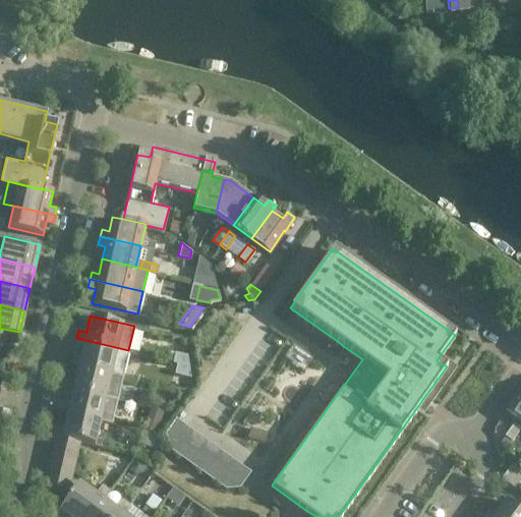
[(74,347),(82,349),(79,363),(123,374),(128,350),(76,338),(74,347)]
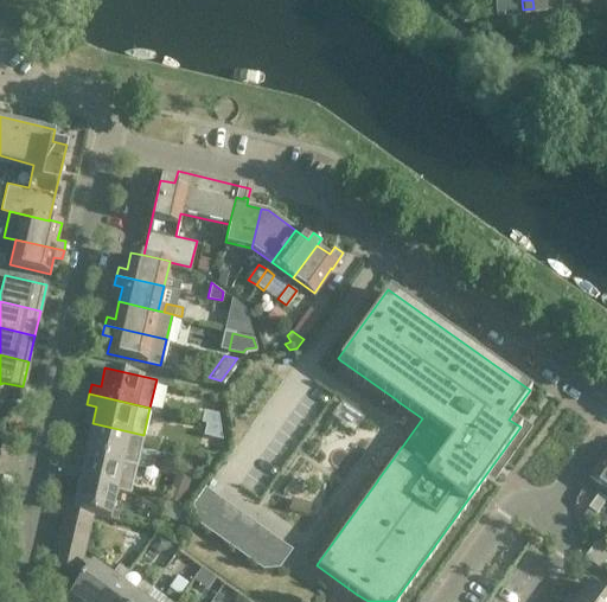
[(217,424),(215,411),(202,408),(198,420),(203,421),(217,424)]
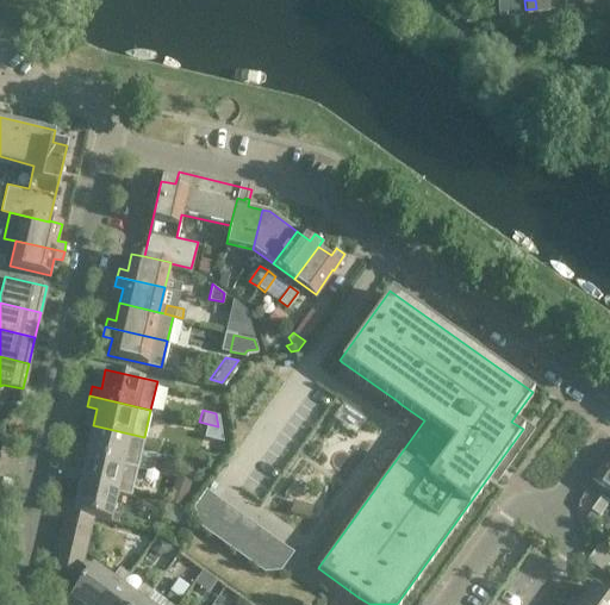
[(204,423),(201,435),(221,438),(218,426),(204,423)]
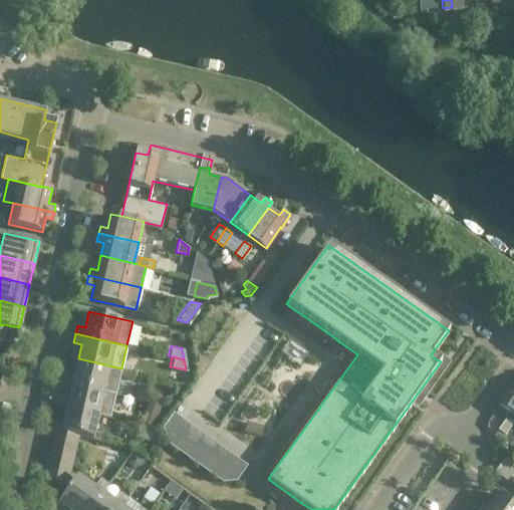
[(64,380),(116,393),(121,368),(78,358),(74,373),(66,371),(64,380)]
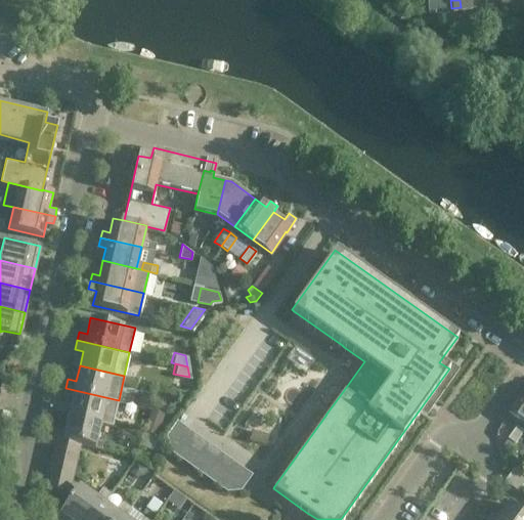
[(523,387),(523,389),(523,390),(509,410),(523,422),(523,387)]
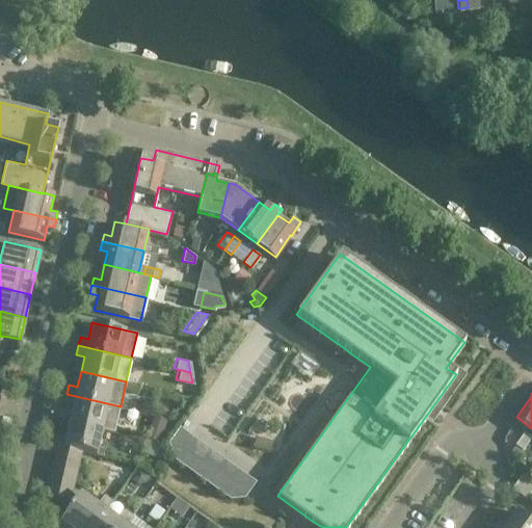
[(67,394),(64,403),(73,404),(70,420),(103,427),(114,430),(121,406),(67,394)]
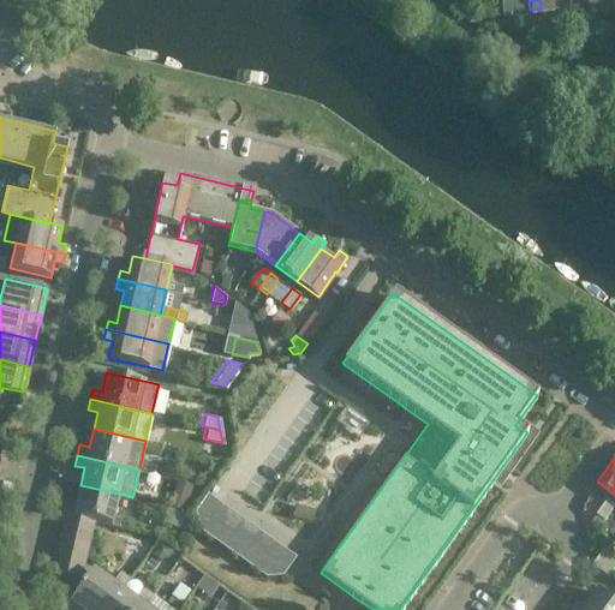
[(163,461),(161,470),(174,472),(177,460),(168,458),(163,461)]
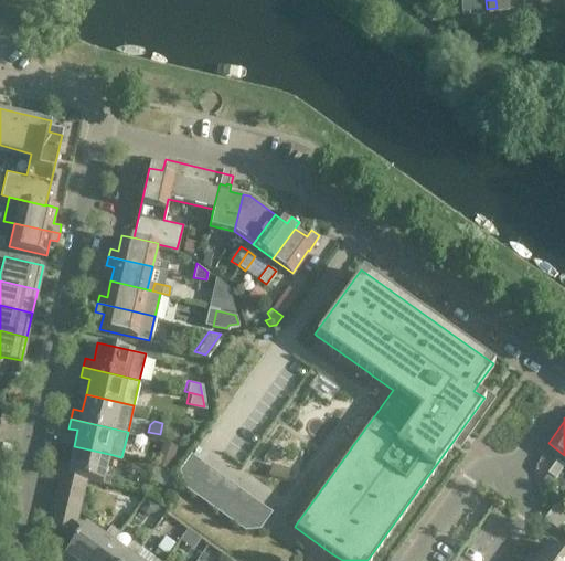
[(162,438),(158,450),(172,454),(177,443),(162,438)]
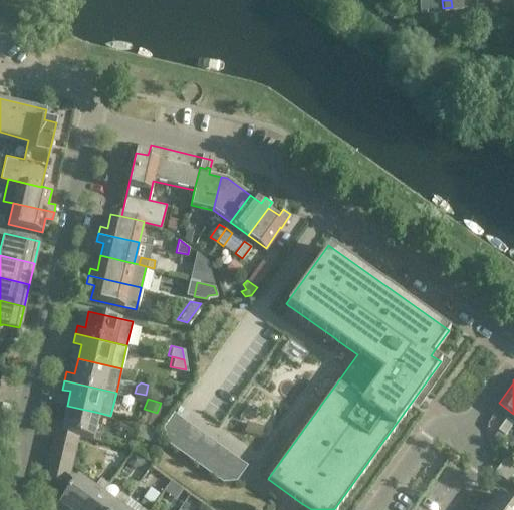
[(55,419),(53,428),(55,429),(78,434),(93,438),(98,439),(100,431),(95,430),(99,413),(67,406),(63,421),(55,419)]
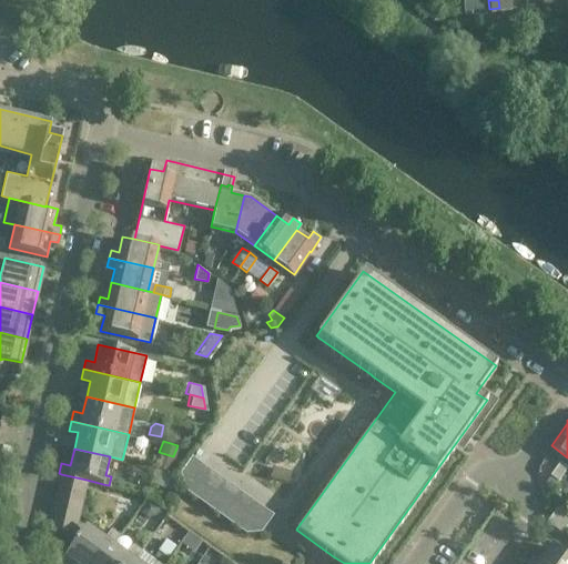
[(192,454),(180,471),(184,487),(190,492),(208,466),(192,454)]
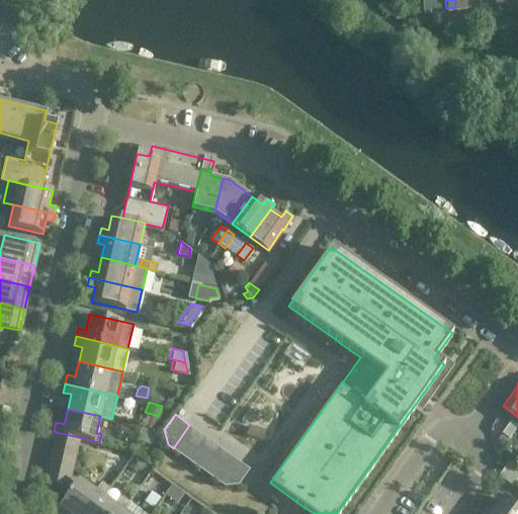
[(517,424),(510,419),(501,431),(508,436),(517,424)]
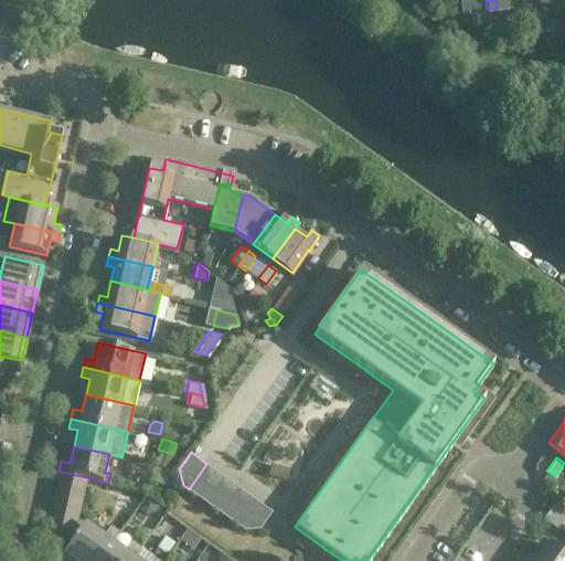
[(152,464),(150,477),(164,482),(168,467),(152,464)]
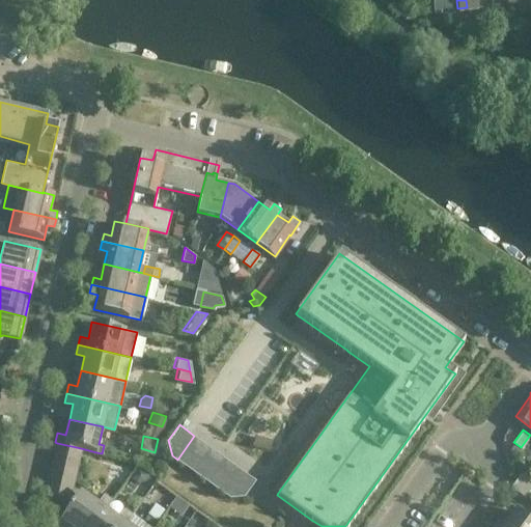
[(194,436),(177,460),(193,470),(210,446),(194,436)]
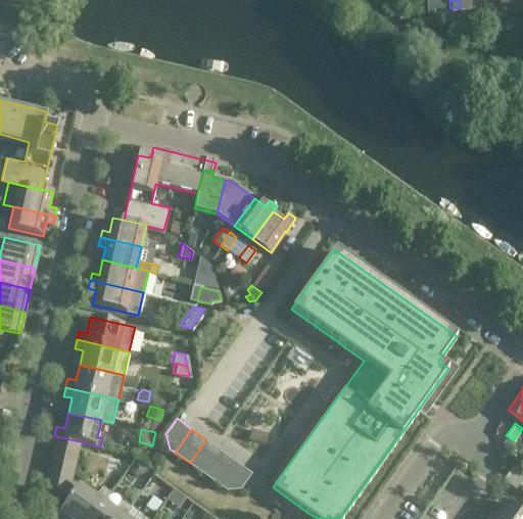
[(53,449),(77,454),(80,441),(56,436),(53,449)]
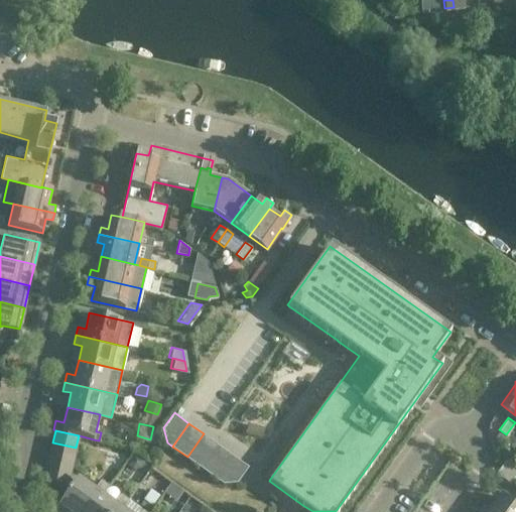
[(204,433),(187,457),(203,468),(219,444),(204,433)]
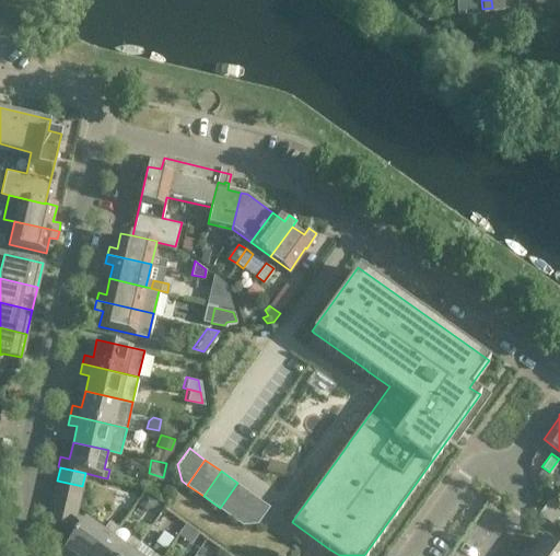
[(54,494),(79,499),(82,486),(57,481),(54,494)]
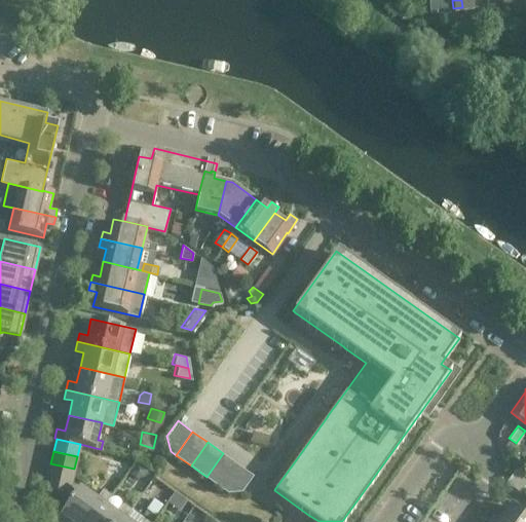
[(223,453),(207,477),(221,487),(238,463),(223,453)]
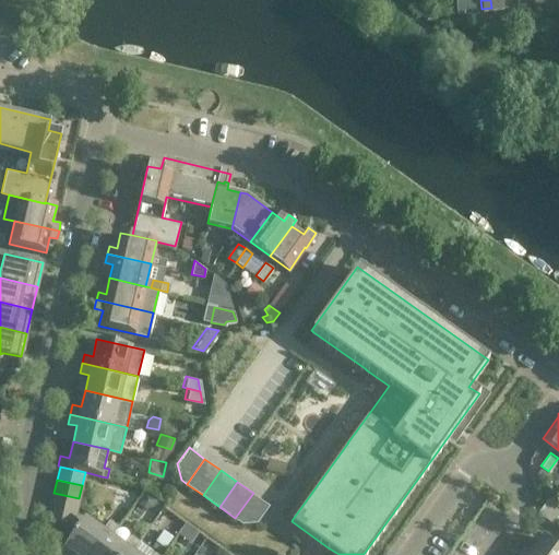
[(145,488),(137,500),(144,505),(152,504),(157,497),(145,488)]
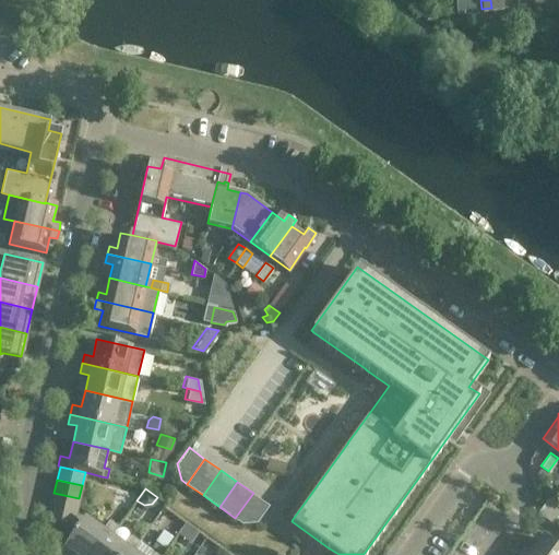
[(50,505),(76,511),(79,498),(54,493),(50,505)]
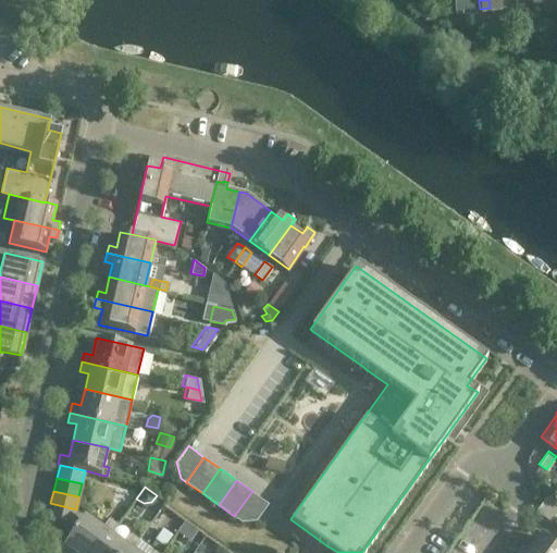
[(252,491),(234,516),(240,520),(256,519),(268,503),(252,491)]
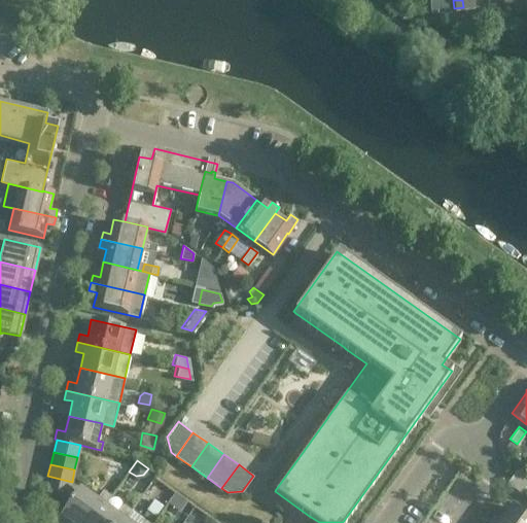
[(507,482),(515,487),(524,474),(517,468),(507,482)]
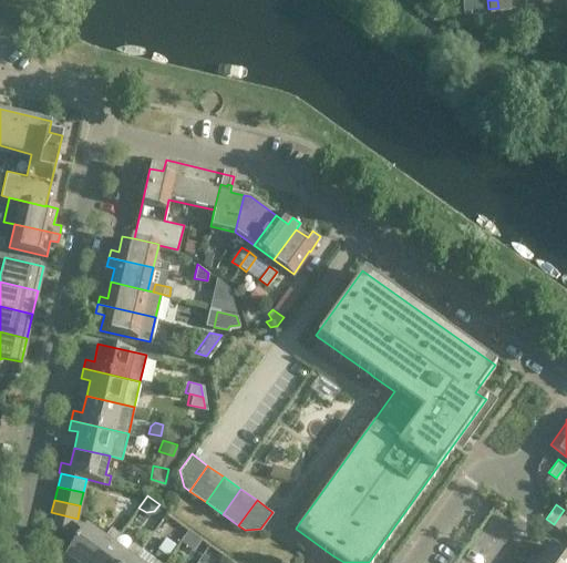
[(566,512),(564,510),(554,524),(560,529),(566,521),(566,512)]
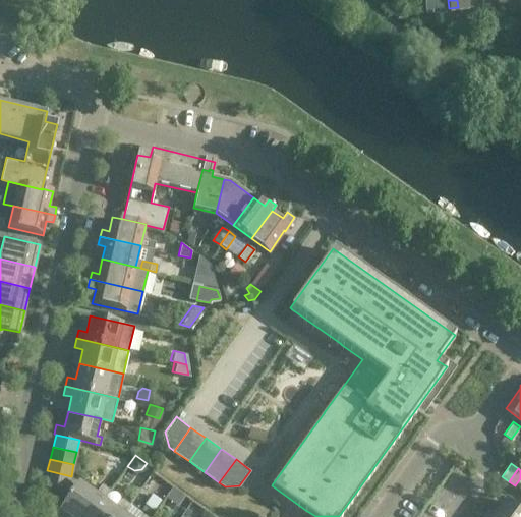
[(44,483),(68,489),(71,476),(47,470),(44,483)]
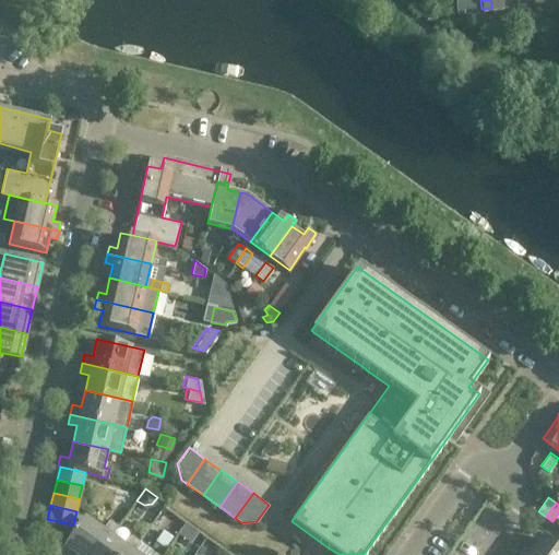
[(76,554),(90,554),(106,532),(110,535),(117,524),(109,519),(102,529),(84,517),(59,552),(62,554),(70,554),(72,552),(76,554)]
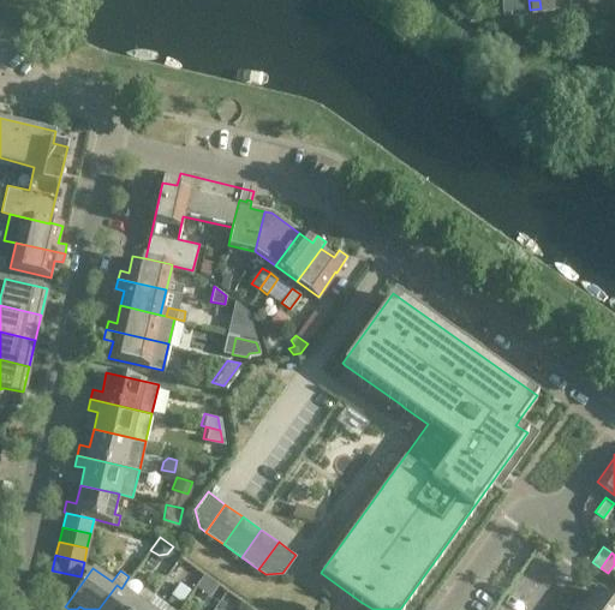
[(133,609),(139,602),(144,605),(153,593),(143,587),(135,598),(121,588),(117,585),(99,609),(133,609)]
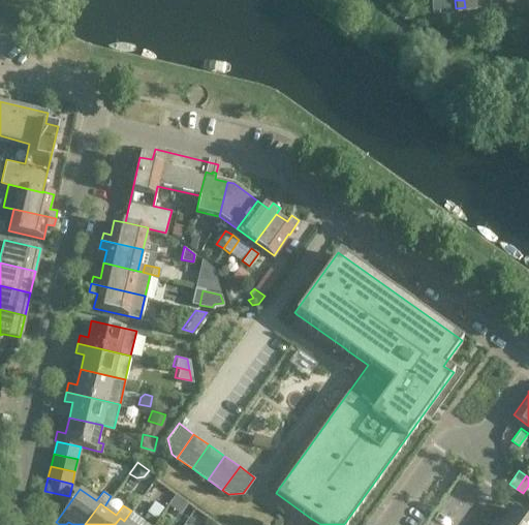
[(496,524),(528,524),(528,517),(514,506),(504,520),(497,515),(492,522),(496,524)]
